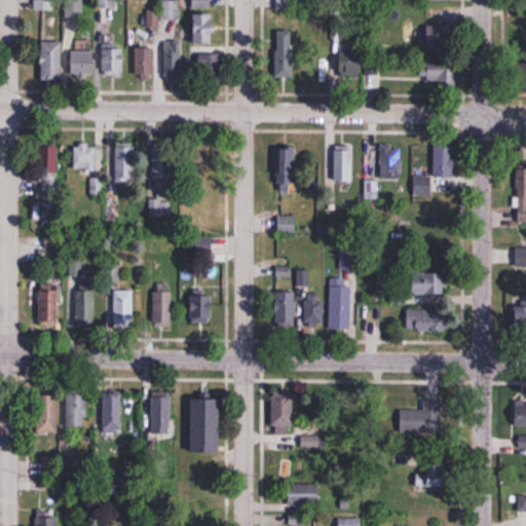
[(53,10),(52,0),(34,0),(35,10),(53,10)]
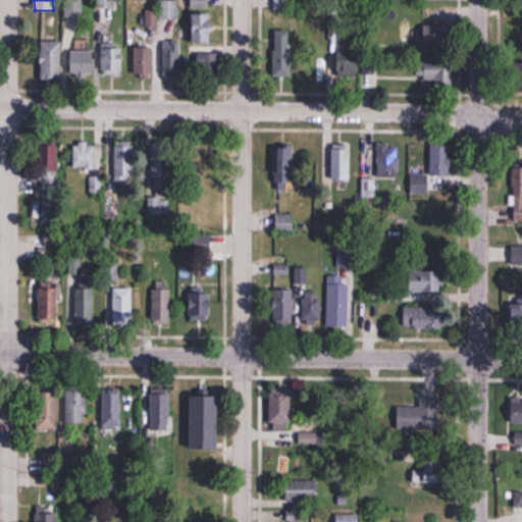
[(97,0),(97,9),(116,9),(115,0),(97,0)]
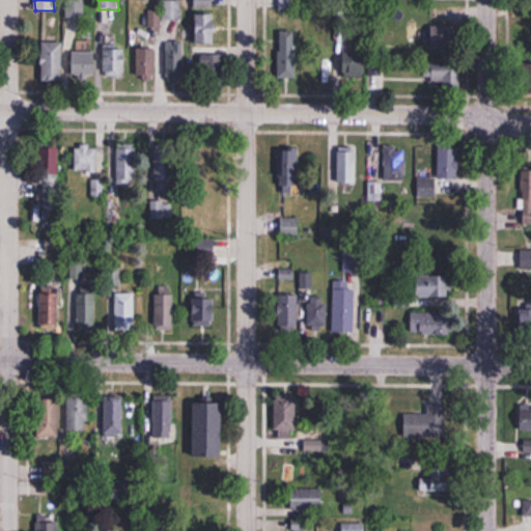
[(180,0),(163,0),(163,20),(180,20),(180,0)]
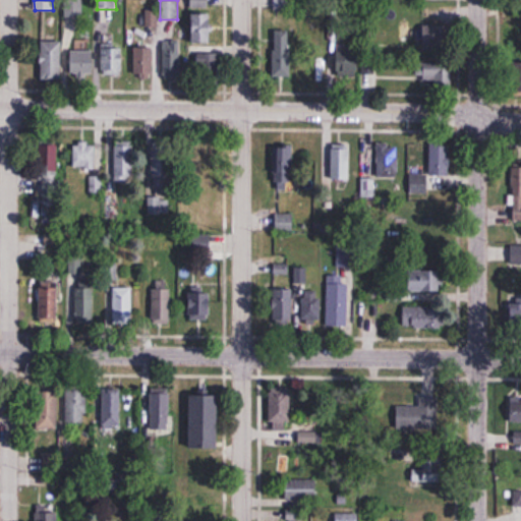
[(209,8),(209,0),(190,0),(191,9),(209,8)]
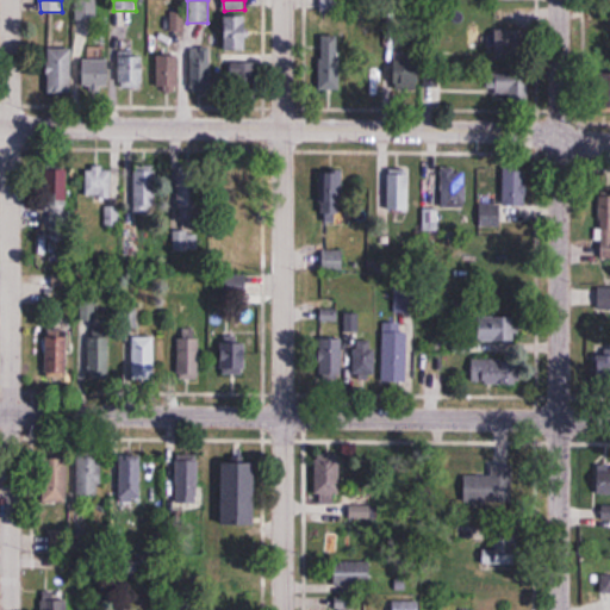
[(319,0),(321,12),(342,12),(342,0),(319,0)]
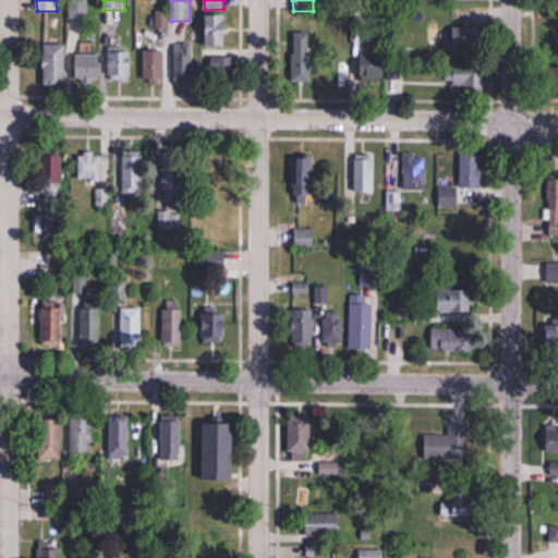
[(88,5),(70,5),(70,20),(88,20),(88,5)]
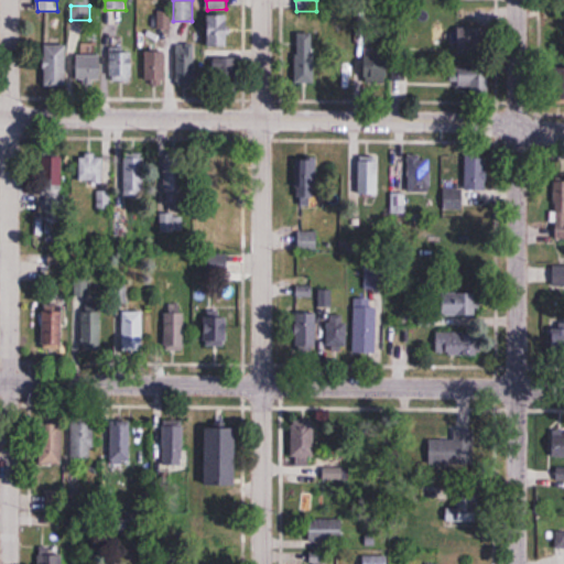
[(159,28),(170,28),(170,11),(159,11),(159,28)]
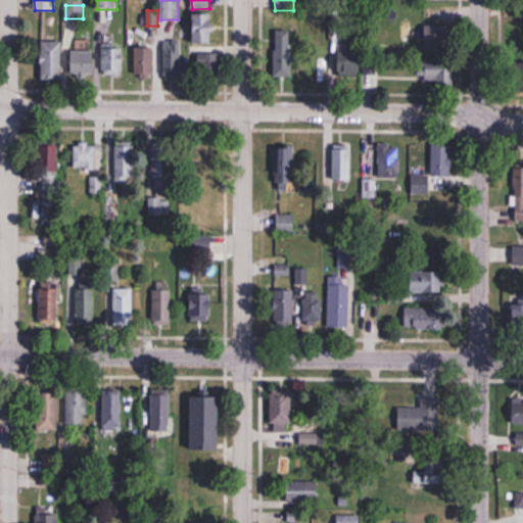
[(212,14),(192,14),(192,43),(212,43),(212,14)]
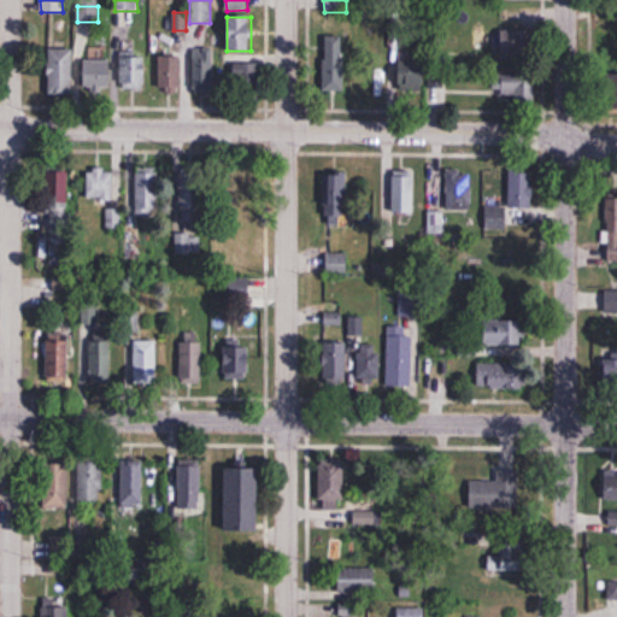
[(505,58),(530,58),(530,31),(505,31),(505,58)]
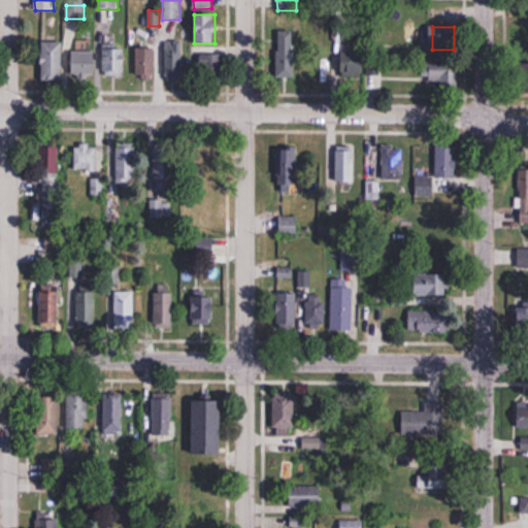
[(296,78),(296,32),(277,32),(276,78),(296,78)]
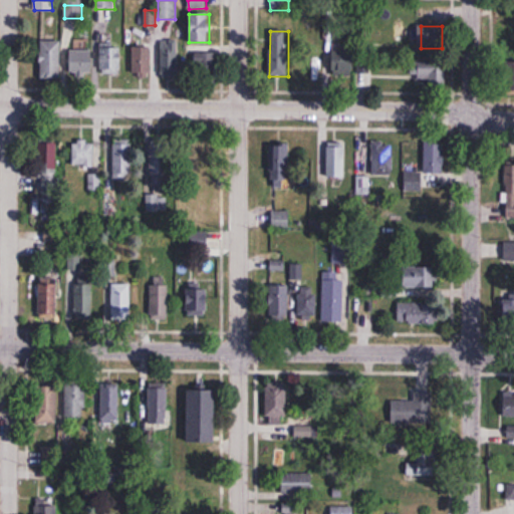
[(61,41),(40,41),(40,79),(61,79),(61,41)]
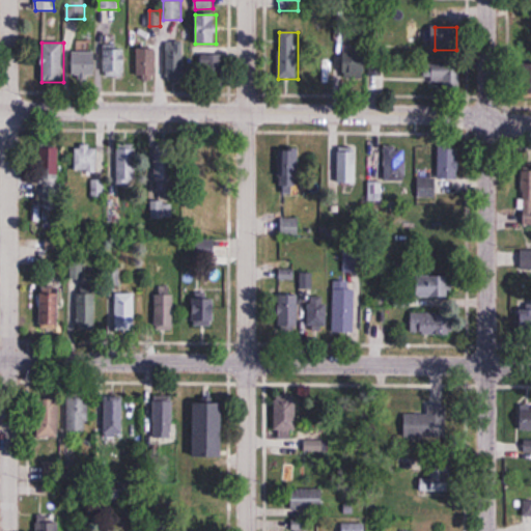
[(166,44),(166,79),(184,79),(184,44),(166,44)]
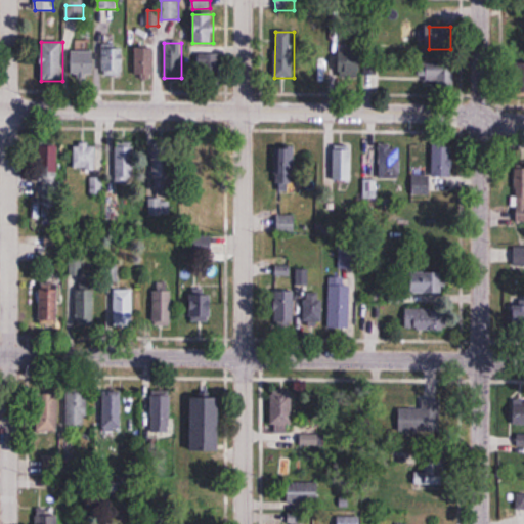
[(102,76),(124,76),(124,44),(102,44),(102,76)]
